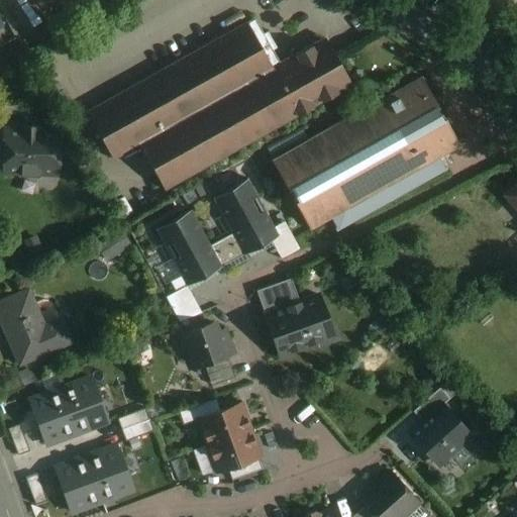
[(246,22),(85,111),(111,159),(137,143),(163,189),(165,187),(350,84),(323,36),(271,66),(246,22)]
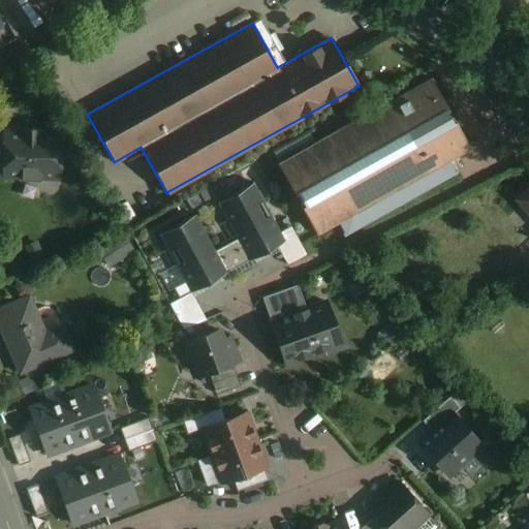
[(430,78),(276,164),(277,166),(280,165),(316,230),(313,231),(315,235),(338,221),(344,232),(341,234),(342,236),(455,173),(454,170),(452,172),(445,161),(469,148),(467,146),(465,147),(428,82),(431,81),(430,78)]
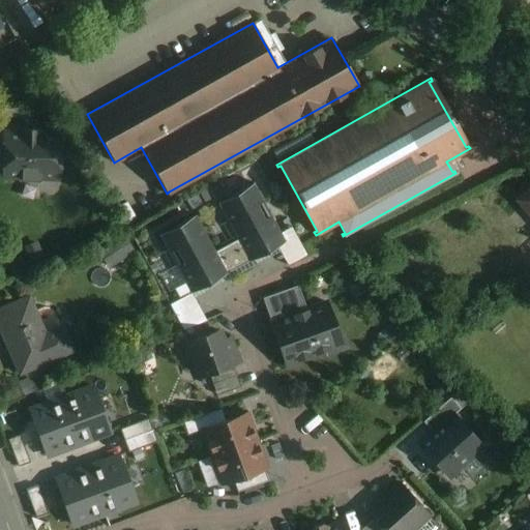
[(57,134),(37,134),(37,130),(19,129),(19,133),(3,133),(1,176),(16,176),(18,179),(36,179),(38,177),(56,177),(57,134)]
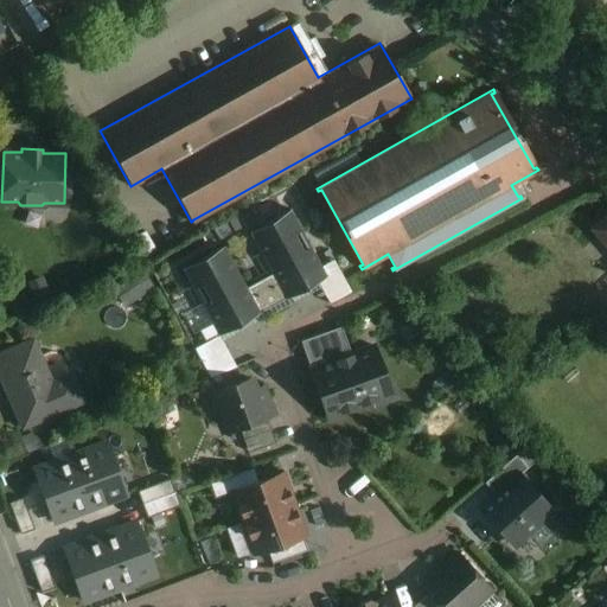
[(272,274),(285,299),(326,276),(289,210),(248,232),(272,274)]
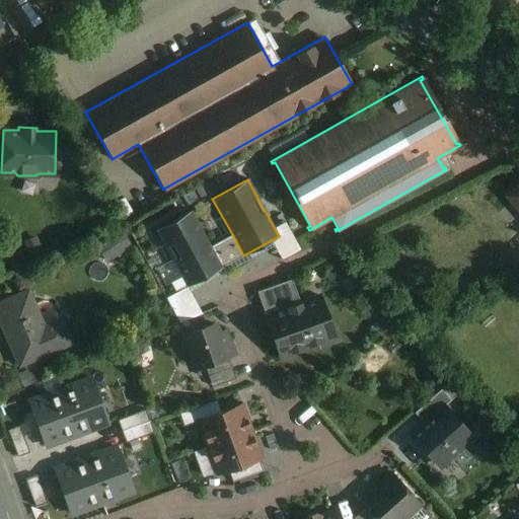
[(518,180),(503,196),(518,213),(518,180)]
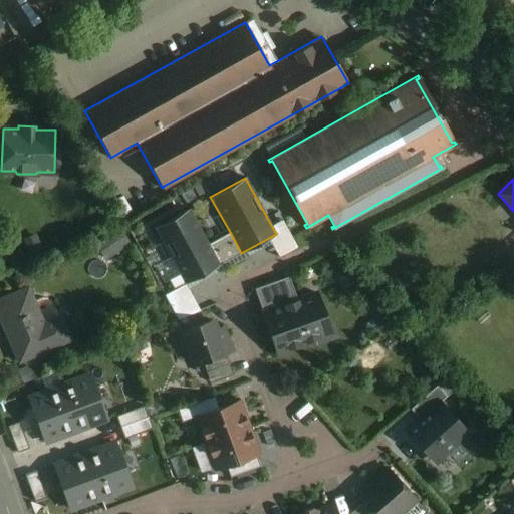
[(208,244),(189,209),(154,228),(184,284),(220,265),(208,244)]
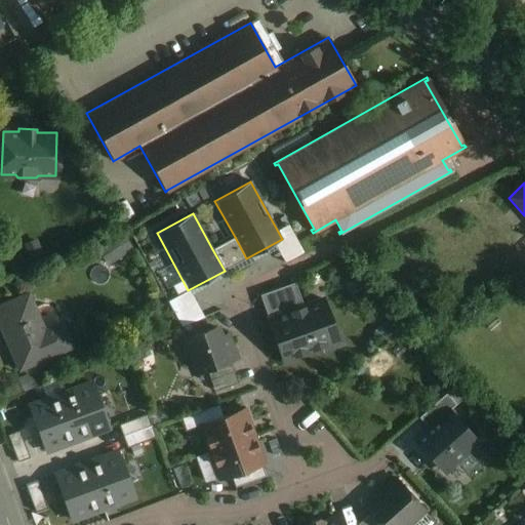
[(235,237),(224,243),(235,265),(246,258),(235,237)]
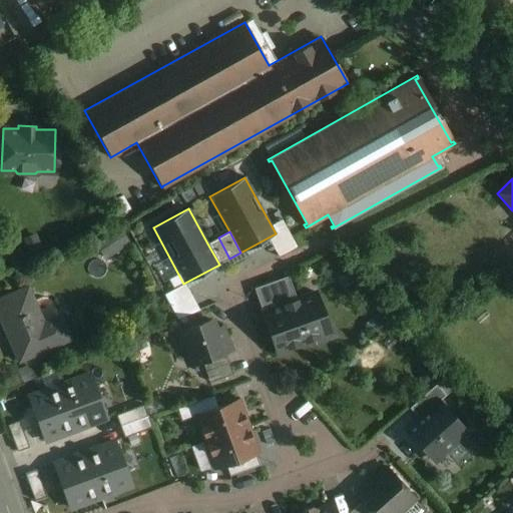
[(207,243),(219,265),(229,259),(218,237),(207,243)]
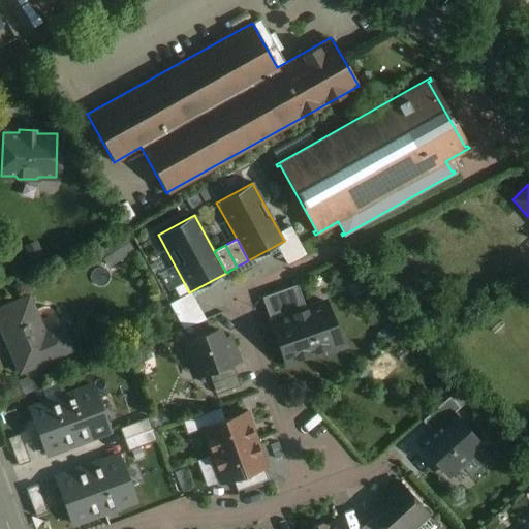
[(296,284),(260,298),(269,320),(304,308),(296,284)]
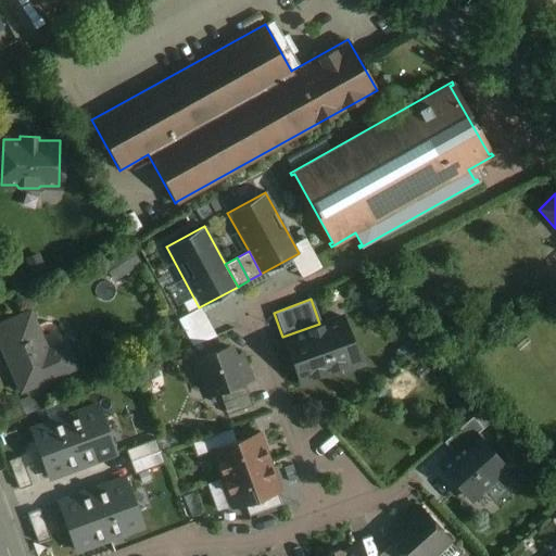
[(63,343),(46,351),(28,312),(0,324),(0,346),(9,367),(12,366),(22,390),(74,368),(63,343)]
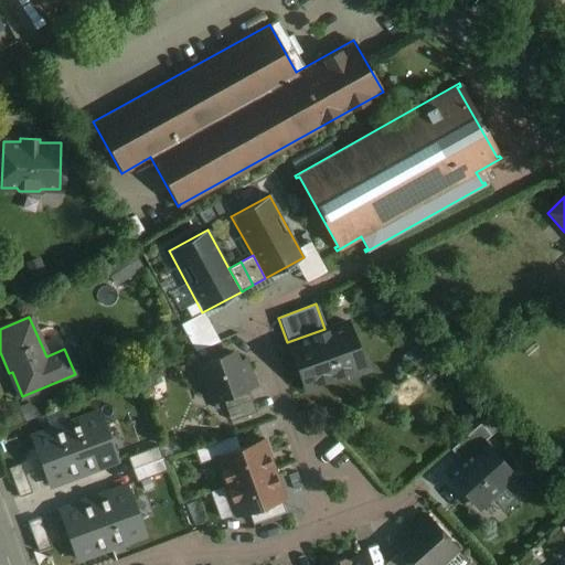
[(324,329),(287,342),(304,387),(344,373),(351,375),(364,371),(366,365),(363,355),(358,353),(345,321),(324,329)]
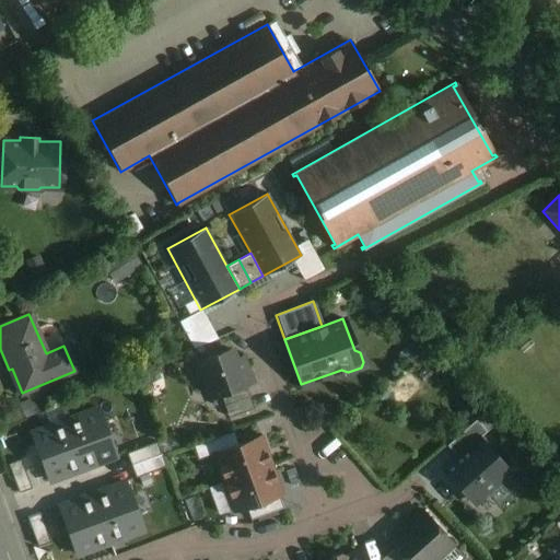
[(240,357),(233,359),(230,349),(191,363),(197,377),(202,375),(210,396),(219,393),(243,384),(248,382),(240,357)]
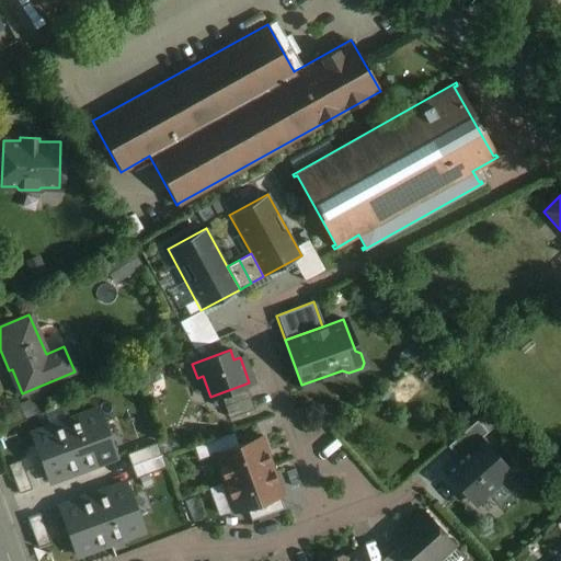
[(243,385),(219,393),(228,419),(253,409),(243,385)]
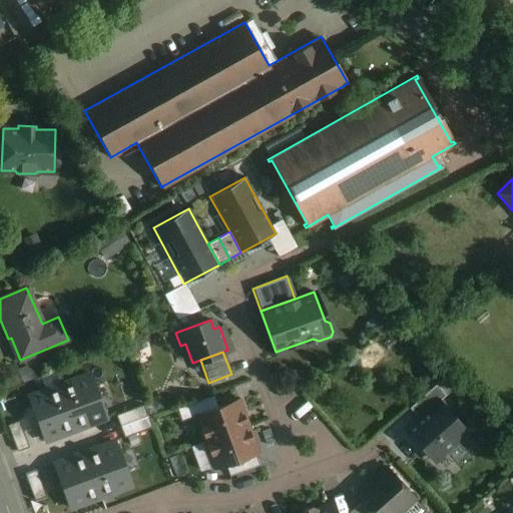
[(89,374),(59,386),(75,430),(105,419),(89,374)]
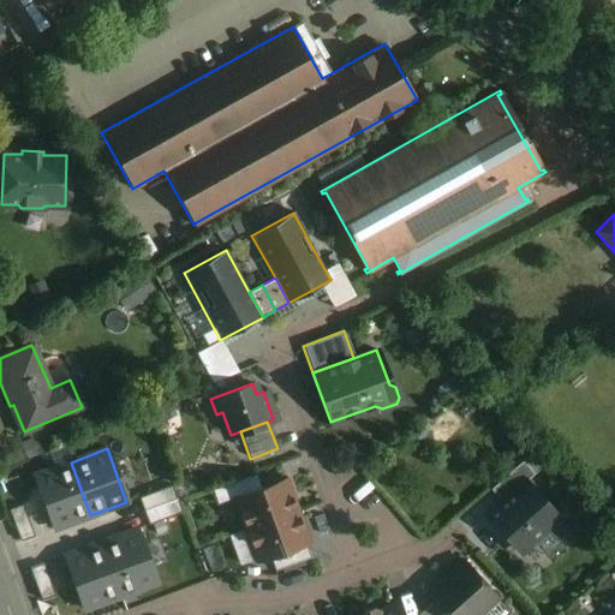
[(521,460),(489,489),(500,501),(524,481),(524,482),(533,473),(521,460)]
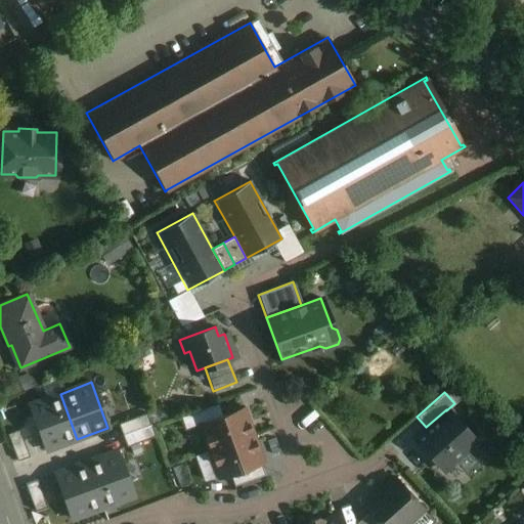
[(47,451),(77,439),(60,394),(30,405),(47,451)]
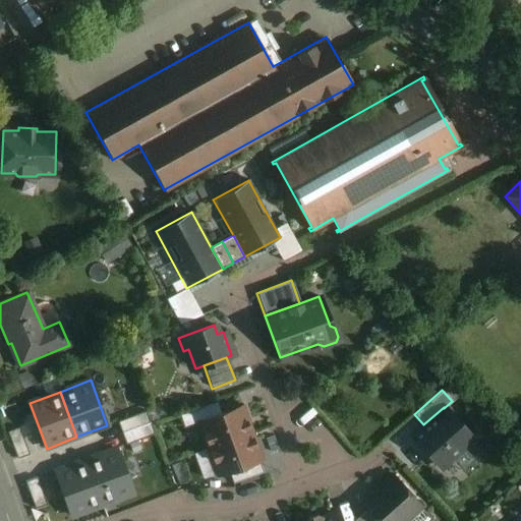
[(219,414),(215,402),(193,410),(197,421),(219,414)]
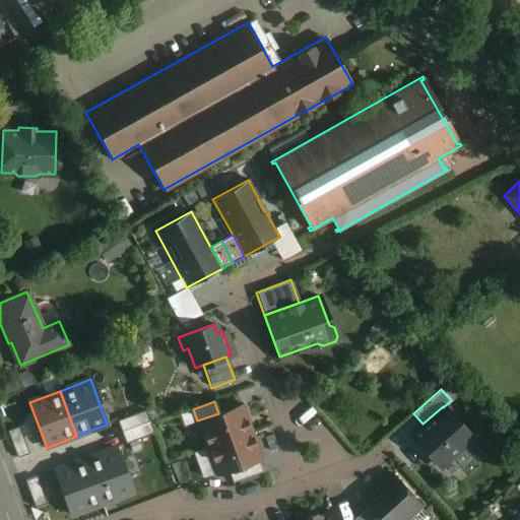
[(218,413),(197,420),(206,448),(248,433),(243,419),(246,419),(241,405),(218,413)]
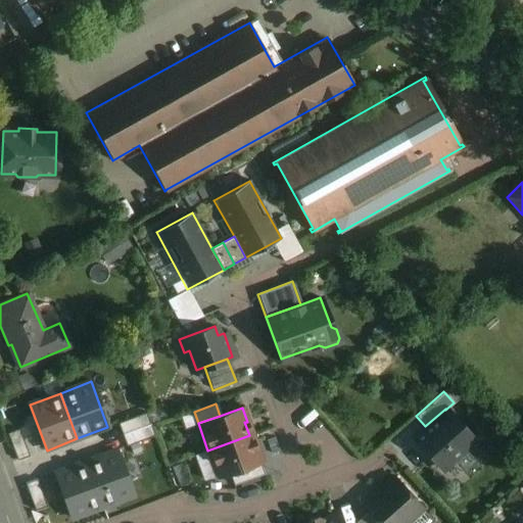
[(445,410),(445,409),(425,426),(419,432),(418,443),(441,469),(473,440),(445,410)]
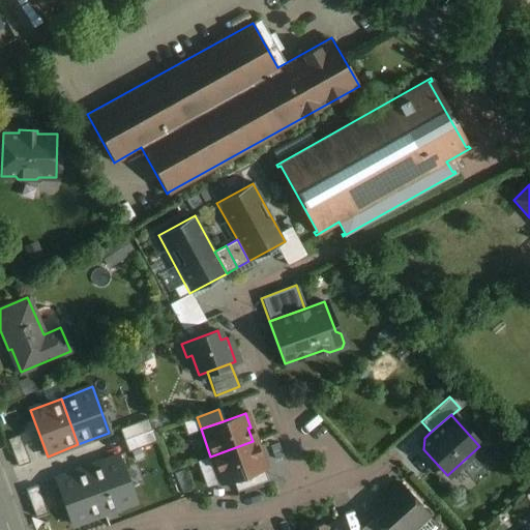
[(119,430),(123,441),(152,431),(148,418),(119,430)]
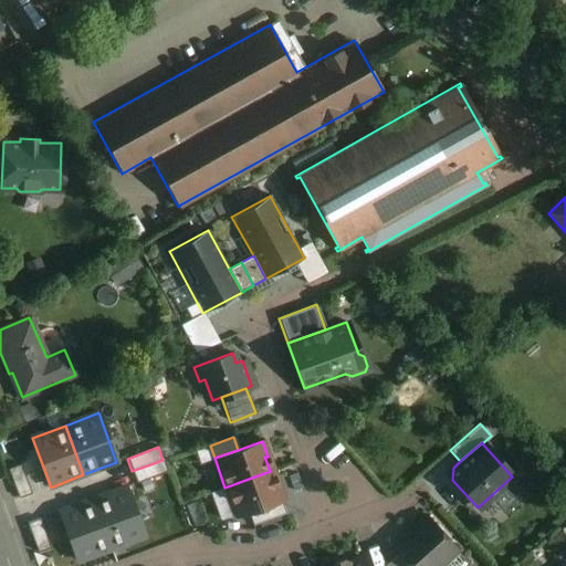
[(132,471),(137,483),(168,472),(163,460),(132,471)]
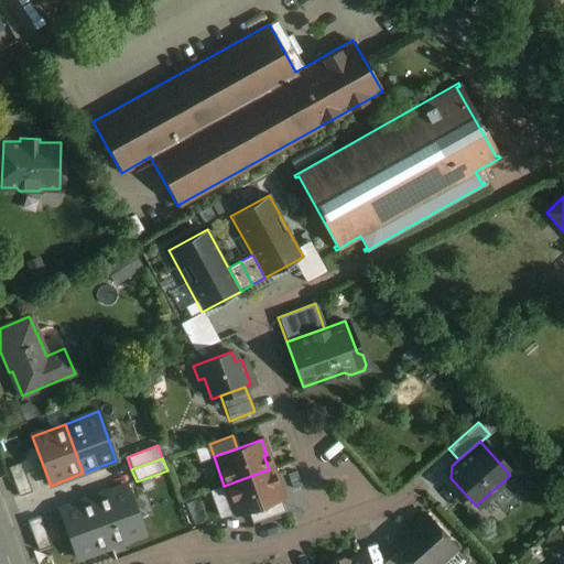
[(31,492),(20,464),(8,468),(19,497),(31,492)]
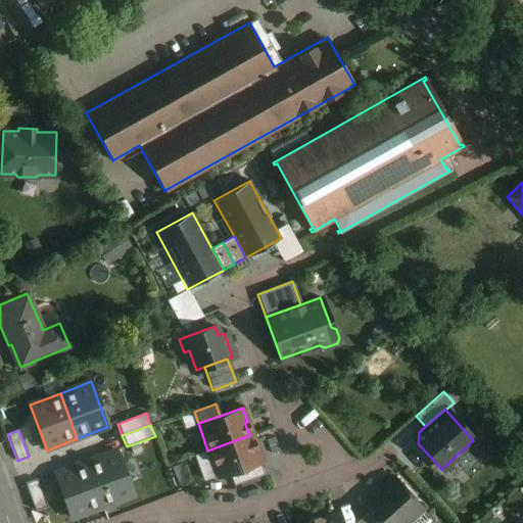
[(253,447),(249,435),(207,450),(217,476),(229,473),(258,462),(260,461),(256,446),(253,447)]
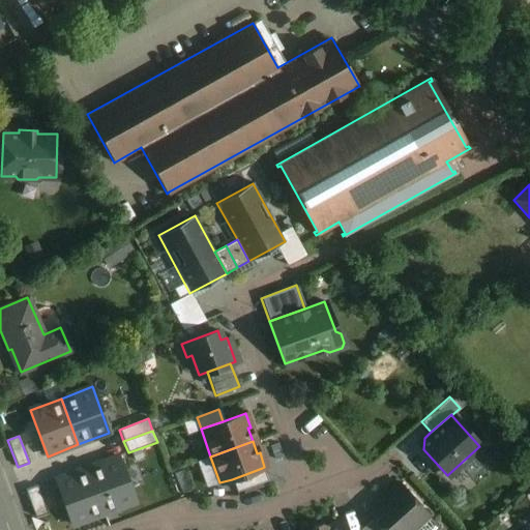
[(118,457),(87,468),(105,514),(136,503),(118,457)]
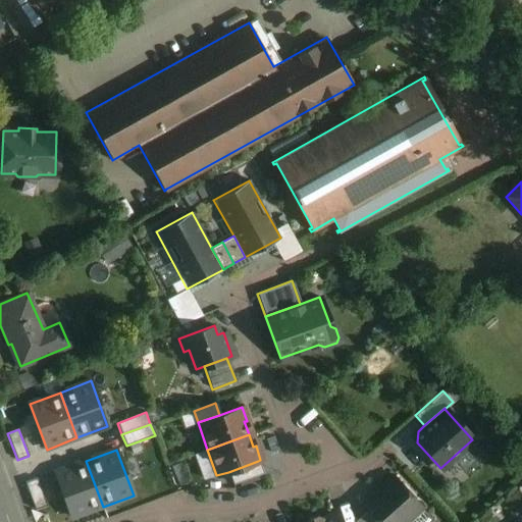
[(72,518),(103,507),(86,461),(55,472),(72,518)]
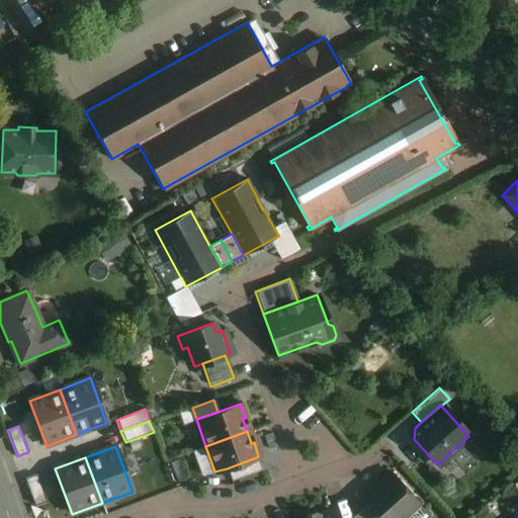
[(256,457),(227,468),(231,481),(261,469),(256,457)]
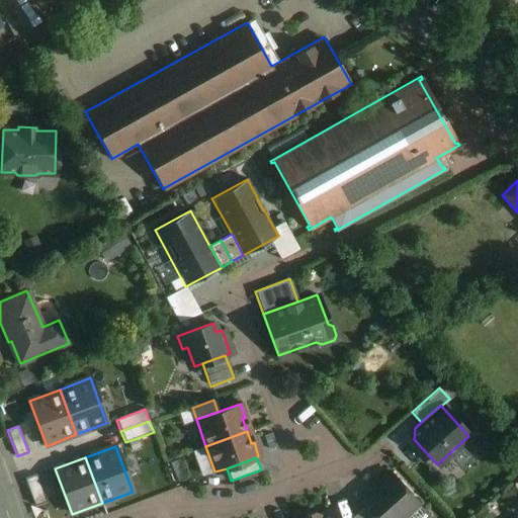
[(402,517),(419,503),(391,471),(357,501),(363,507),(372,517),(402,517)]
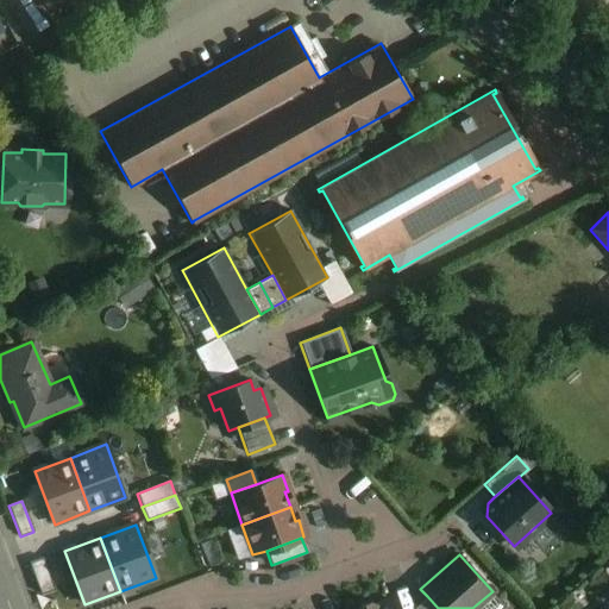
[(55,590),(43,559),(29,564),(41,595),(55,590)]
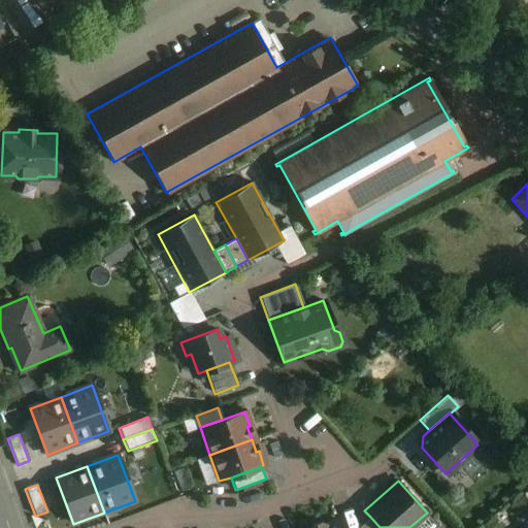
[(380,527),(370,517),(358,527),(380,527)]
